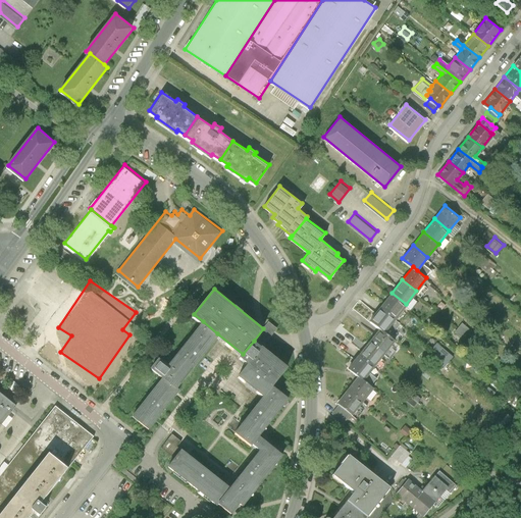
[(392,293),(380,306),(395,317),(406,304),(392,293)]
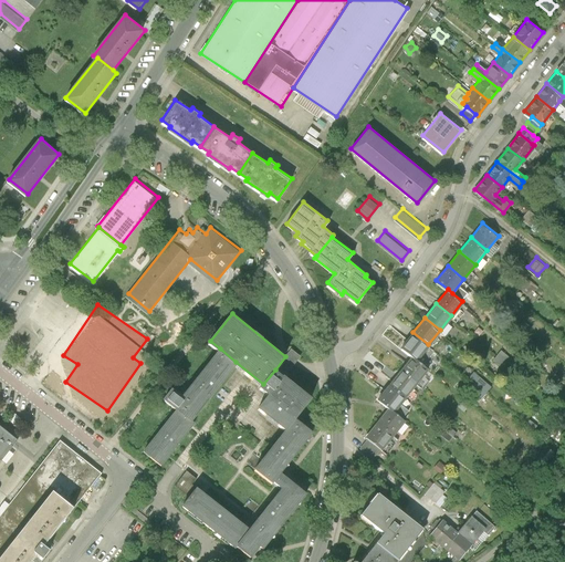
[(417,358),(428,344),(412,332),(401,346),(412,355),(417,358)]
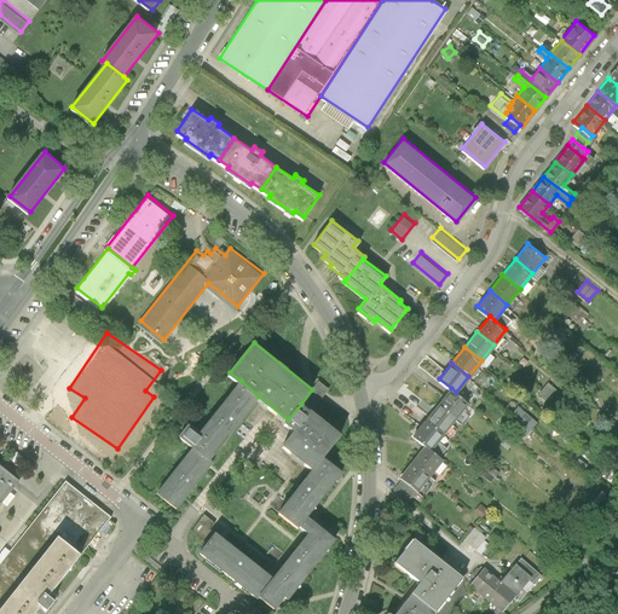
[(208,458),(258,395),(241,381),(198,433),(188,424),(179,434),(192,445),(156,490),(174,504),(211,461),(208,458)]
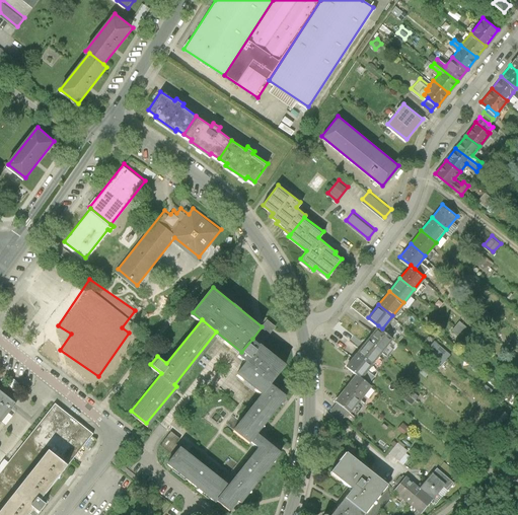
[(458,320),(452,327),(459,333),(464,325),(458,320)]
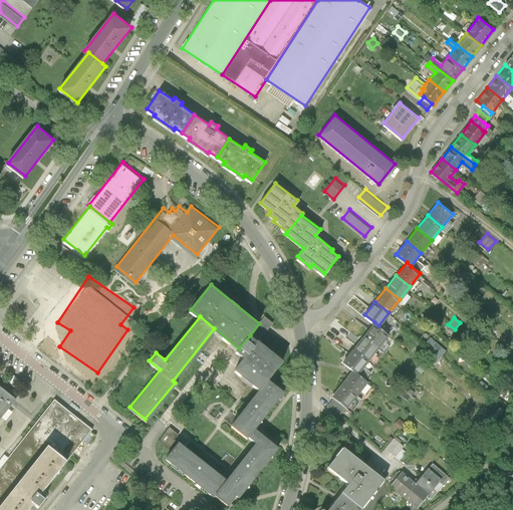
[(374,322),(364,335),(378,346),(389,334),(378,325),(374,322)]
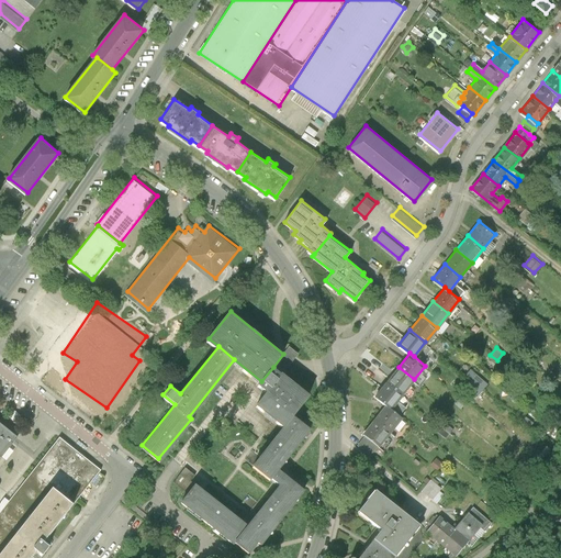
[(258,404),(285,425),(254,465),(271,478),(272,477),(278,468),(310,428),(293,415),(310,394),(283,372),(281,374),(273,367),(261,381),(260,383),(269,390),(258,404)]
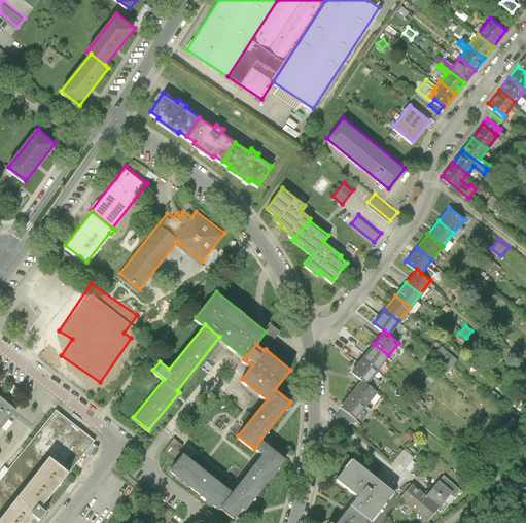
[(378,369),(388,355),(374,344),(362,356),(378,369)]
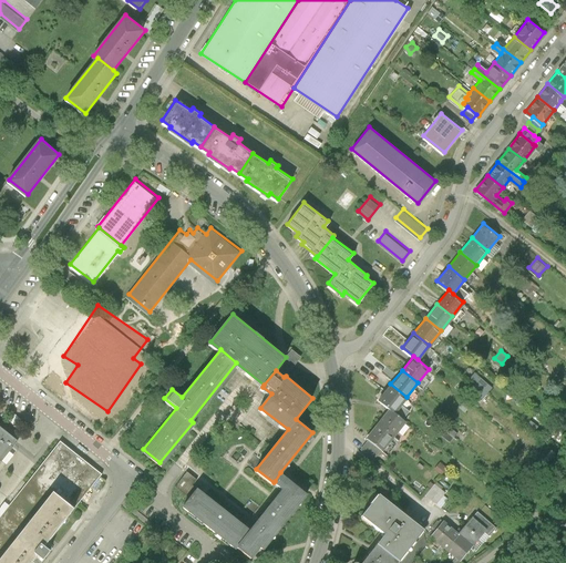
[(487,382),(479,377),(472,387),(484,396),(487,391),(483,388),(487,382)]
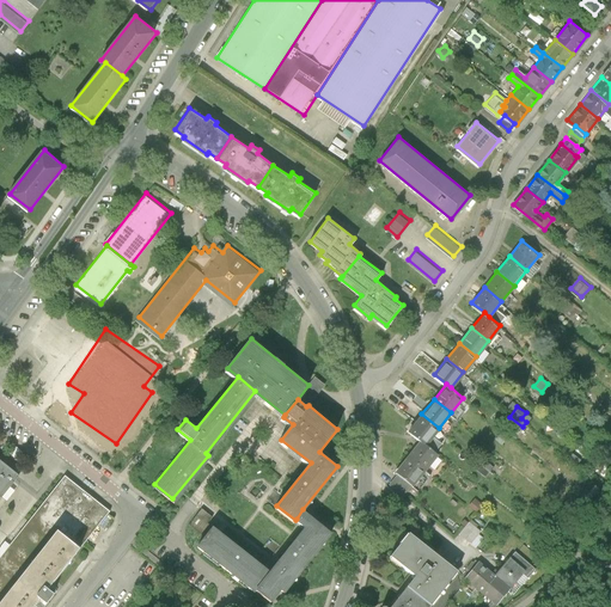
[(426,443),(439,428),(421,414),(409,429),(421,439),(426,443)]
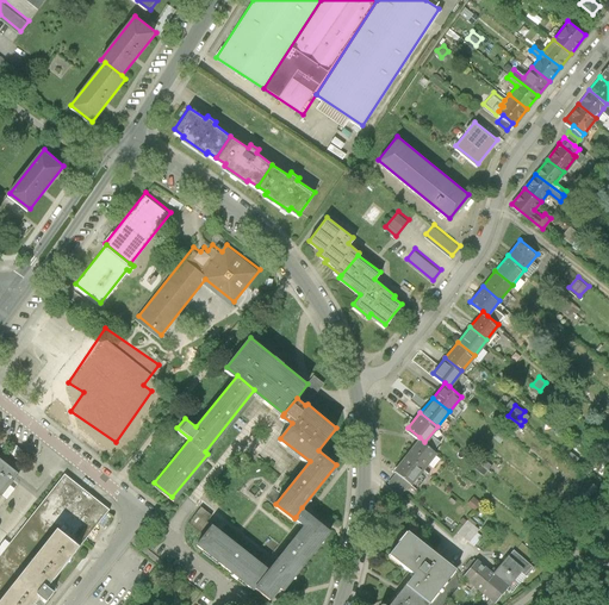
[(420,437),(408,453),(424,466),(436,451),(424,442),(420,437)]
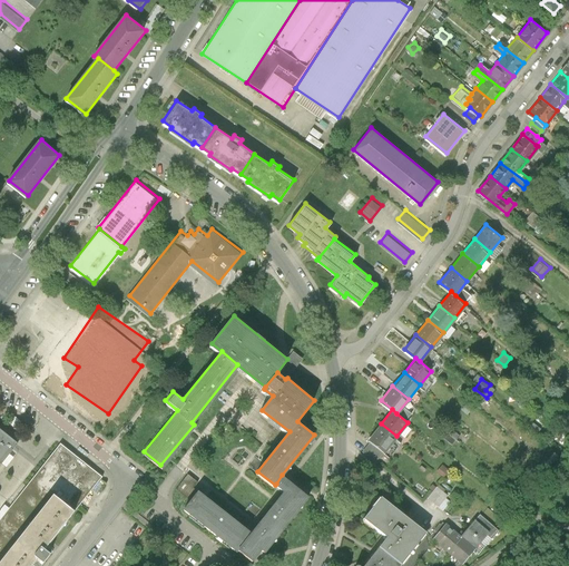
[(541,427),(533,420),(530,425),(537,431),(541,427)]
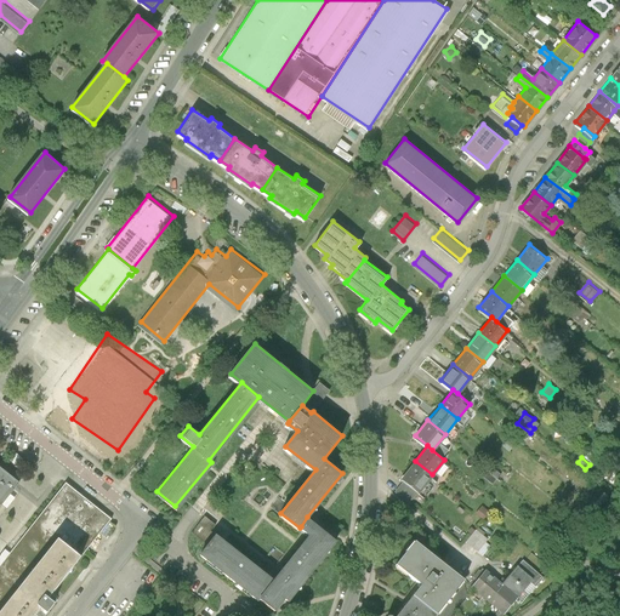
[(420,490),(432,474),(415,461),(402,477),(404,478),(419,489),(420,490)]
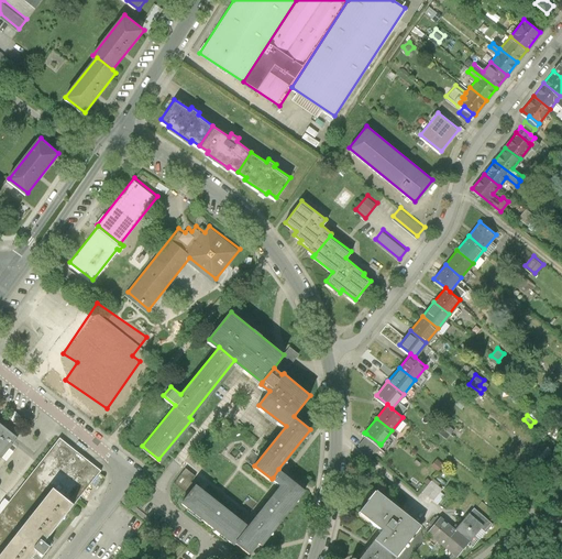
[(451,431),(454,427),(443,419),(440,424),(451,431)]
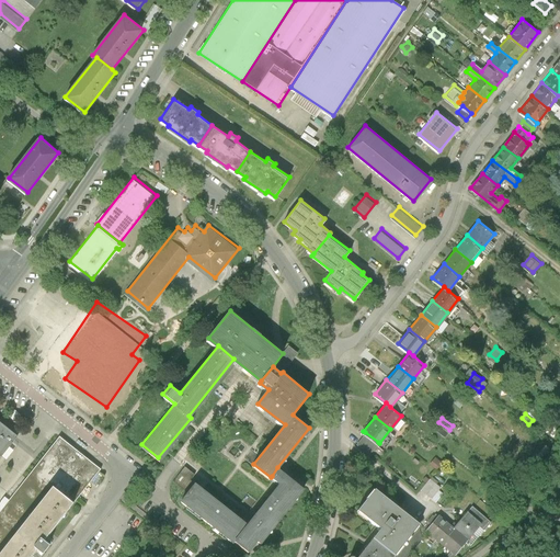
[(0,419),(0,452),(2,455),(3,453),(11,444),(19,434),(0,419)]
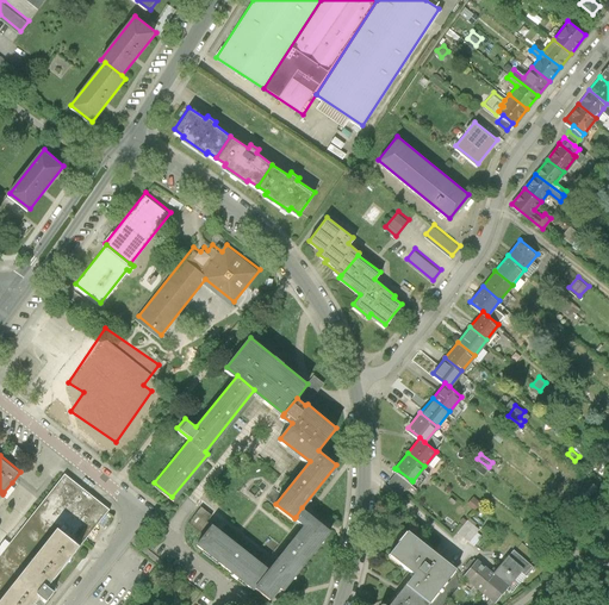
[(387,480),(402,492),(411,480),(397,469),(387,480)]
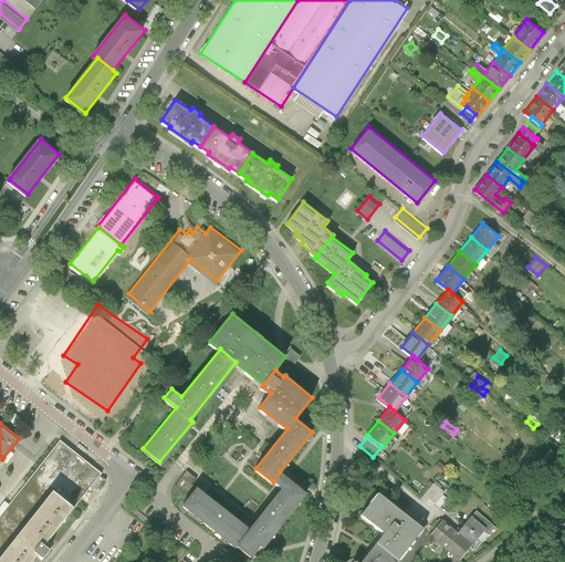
[(0,512),(0,558),(54,491),(72,506),(101,470),(61,437),(0,512)]
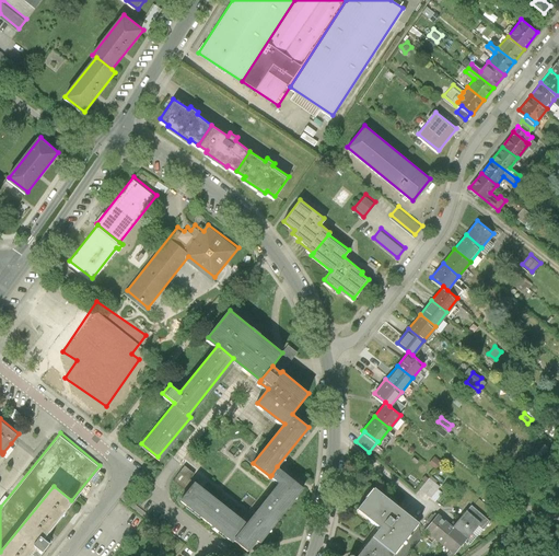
[(7,455),(14,447),(11,443),(3,452),(7,455)]
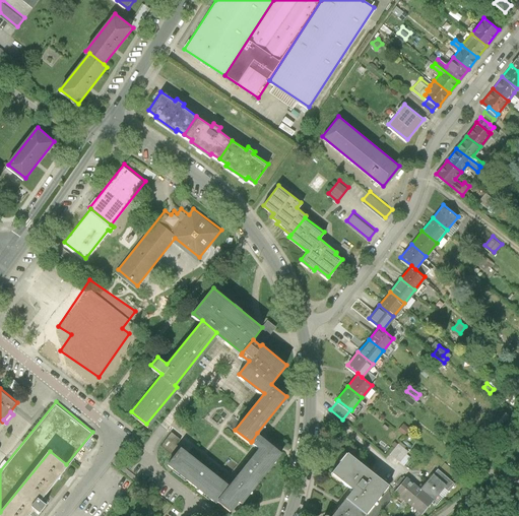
[(260,447),(229,486),(218,501),(230,510),(238,500),(241,503),(281,452),(257,433),(252,441),(260,447)]
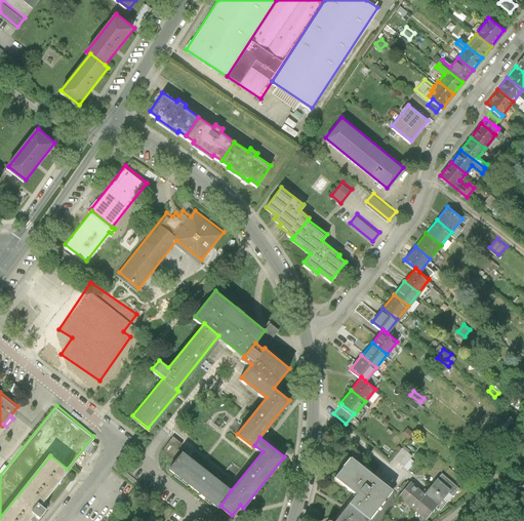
[(402,445),(394,455),(408,467),(415,458),(411,455),(412,453),(402,445)]
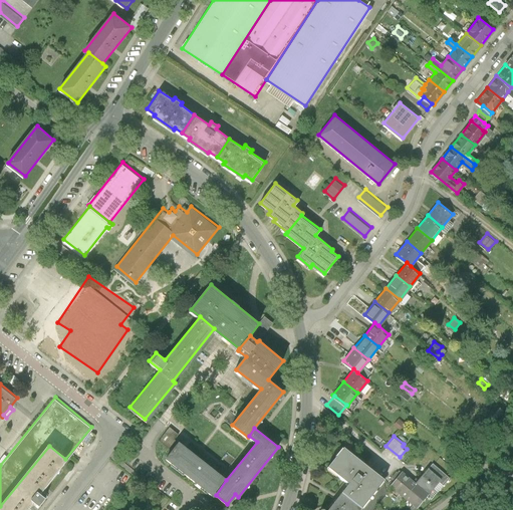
[(214,493),(216,495),(226,480),(178,441),(165,457),(212,494),(214,493)]
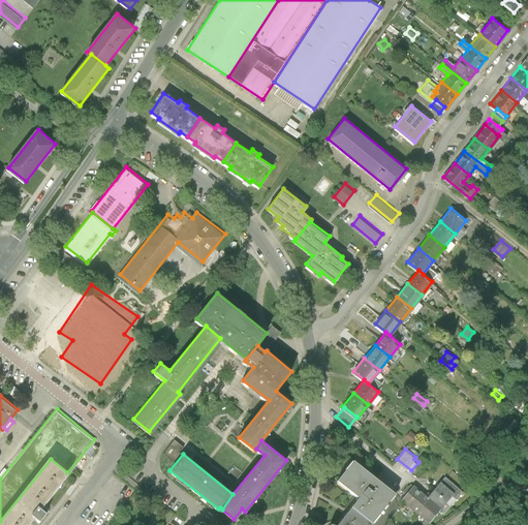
[(39,508),(67,472),(51,459),(0,521),(0,524),(25,524),(32,517),(36,520),(43,512),(39,508)]
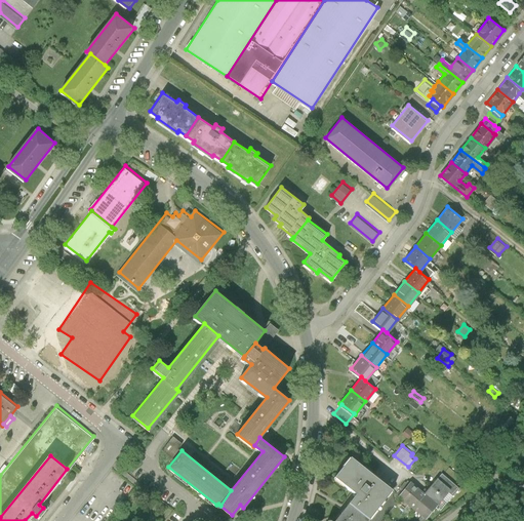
[(358,492),(351,502),(370,518),(394,489),(352,455),(336,475),(358,492)]
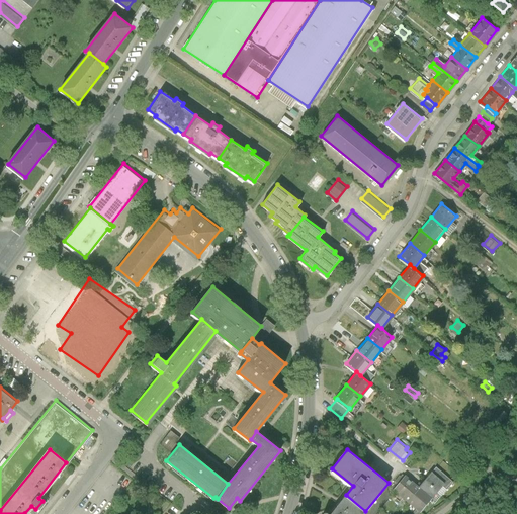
[(431,470),(419,485),(432,496),(444,481),(431,470)]
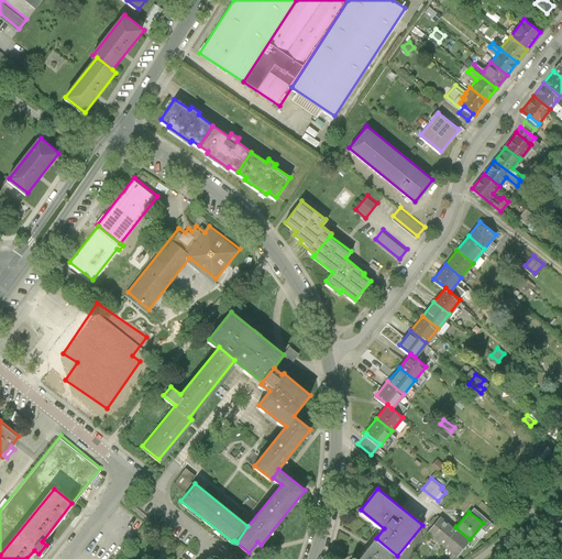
[(452,558),(453,558),(470,539),(455,527),(441,515),(429,529),(453,550),(449,556),(452,558)]
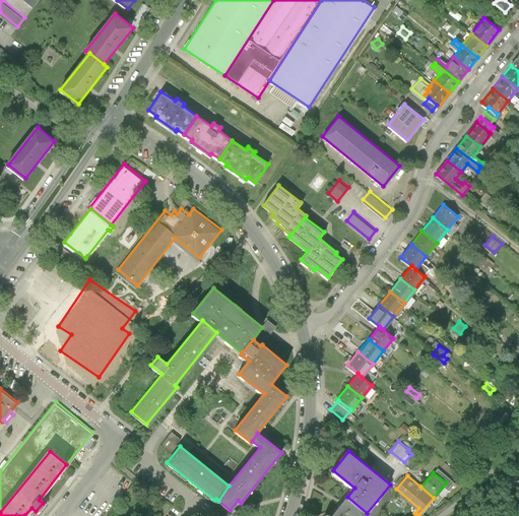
[(347,497),(332,515),(364,515),(367,513),(347,497)]
